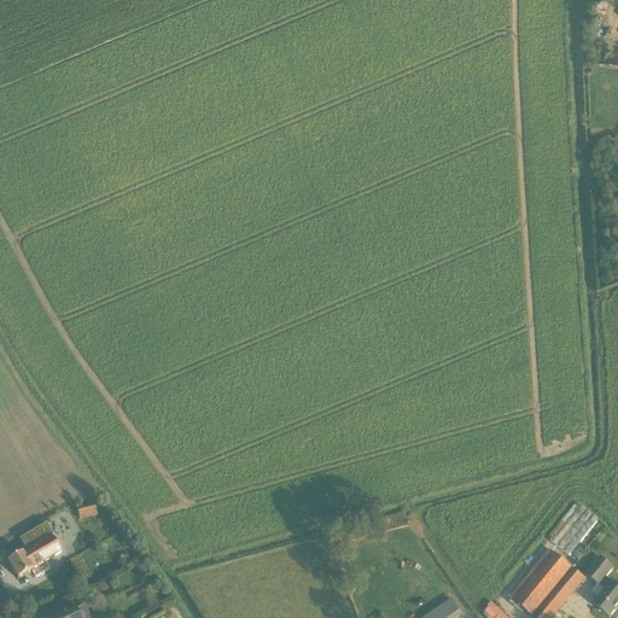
[(579,506),(551,542),(569,558),(584,538),(598,522),(595,519),(579,506)]
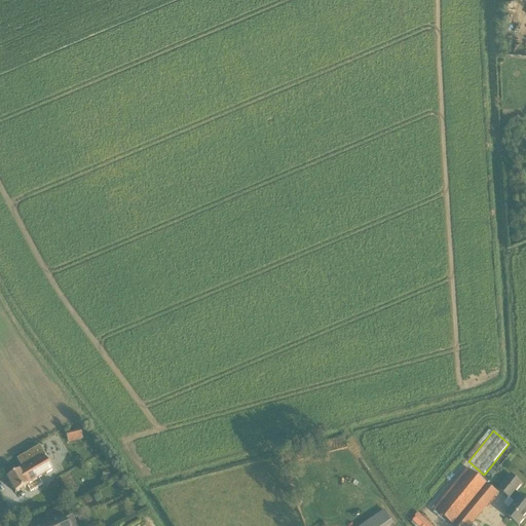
[(80,433),(66,436),(68,444),(82,441),(80,433)]
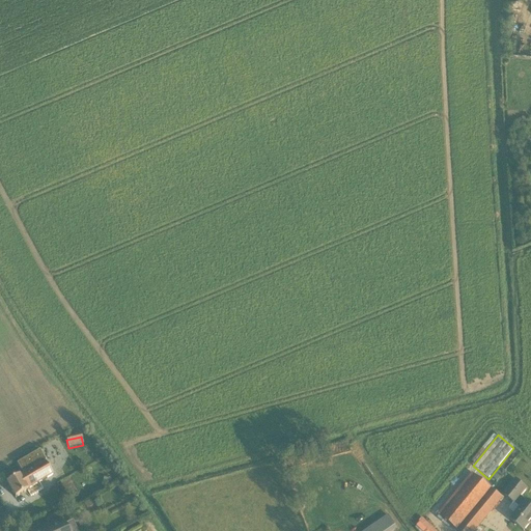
[(23,474),(6,483),(16,498),(52,476),(38,454),(37,451),(17,464),(19,467),(23,474)]
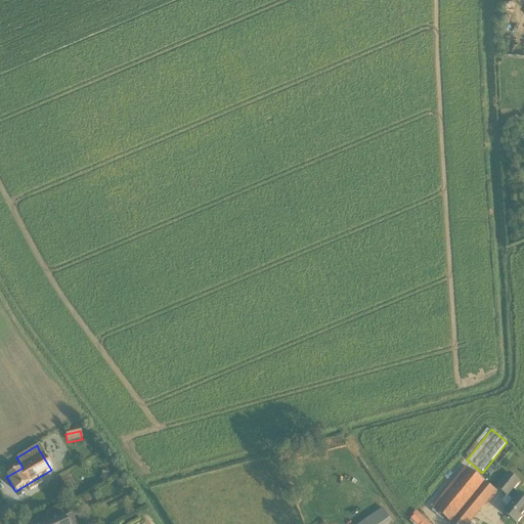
[(467,469),(435,510),(452,523),(468,523),(495,490),(487,484),(467,469)]
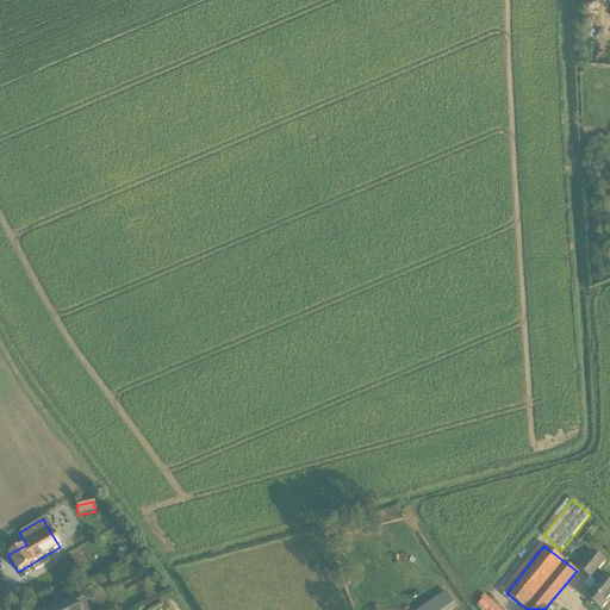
[(591,552),(578,568),(590,578),(591,579),(598,570),(605,561),(596,554),(591,552)]
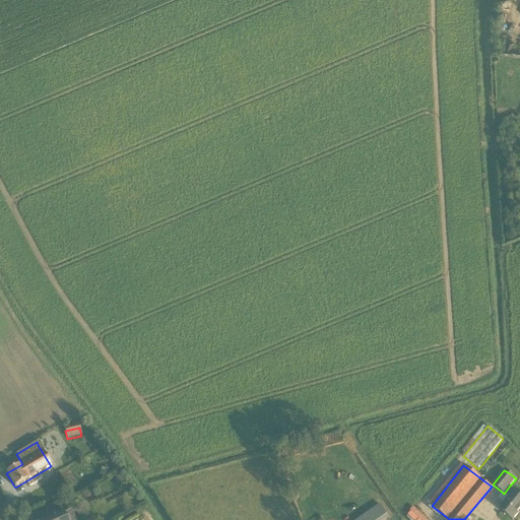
[(505,503),(500,510),(513,519),(519,511),(519,494),(511,488),(505,495),(510,498),(505,503)]
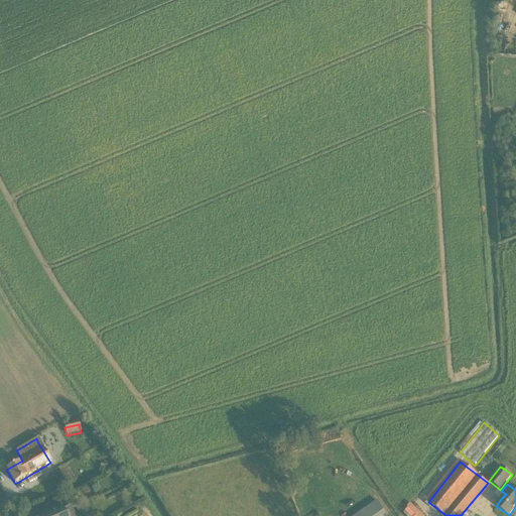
[(376,501),(354,515),(380,515),(385,513),(376,501)]
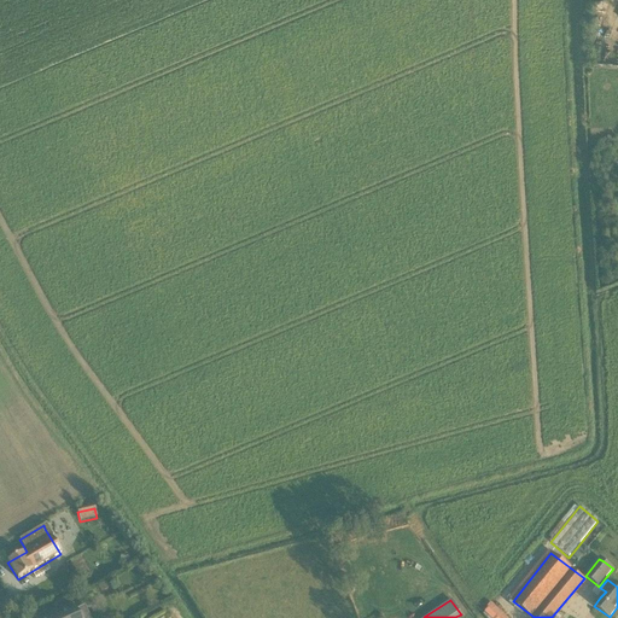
[(56,617),(56,616),(48,617),(79,617),(73,604),(62,608),(65,616),(59,617),(56,617)]
